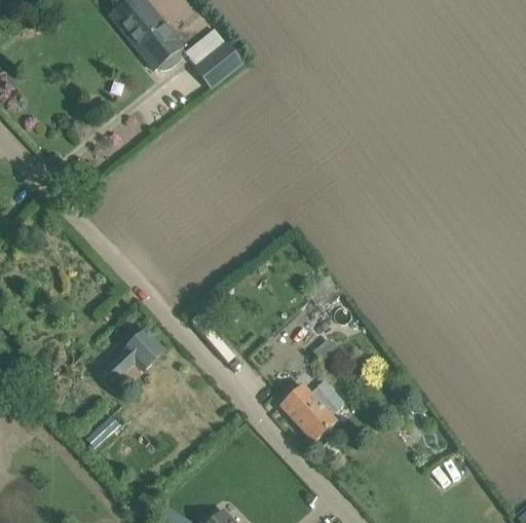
[(183,46),(144,0),(126,0),(110,14),(154,69),(156,68),(157,69),(159,69),(164,70),(166,69),(171,68),(175,66),(176,64),(179,61),(180,57),(181,53),(181,51),(181,47),(183,46)]
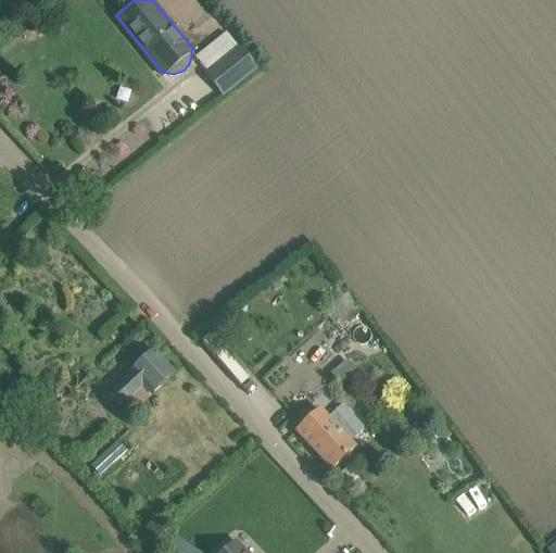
[(224,95),(257,66),(238,42),(204,71),(224,95)]
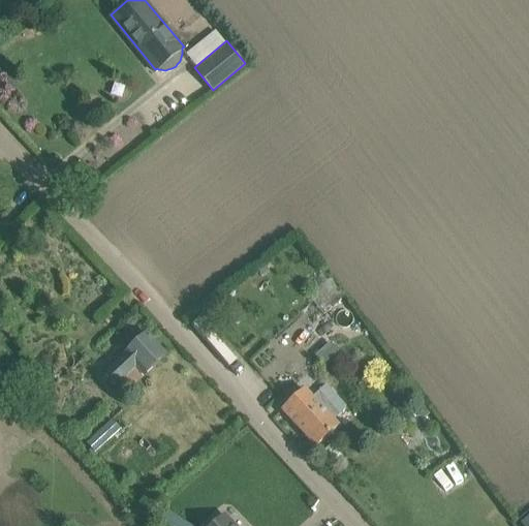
[(124,375),(132,384),(166,352),(147,331),(105,370),(117,382),(124,375)]
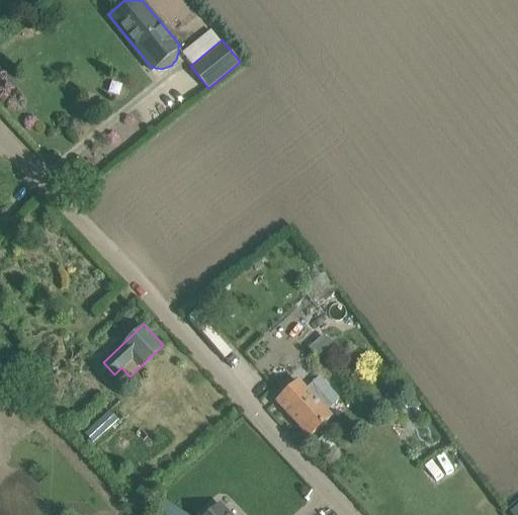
[(310,436),(331,416),(296,379),(275,400),(310,436)]
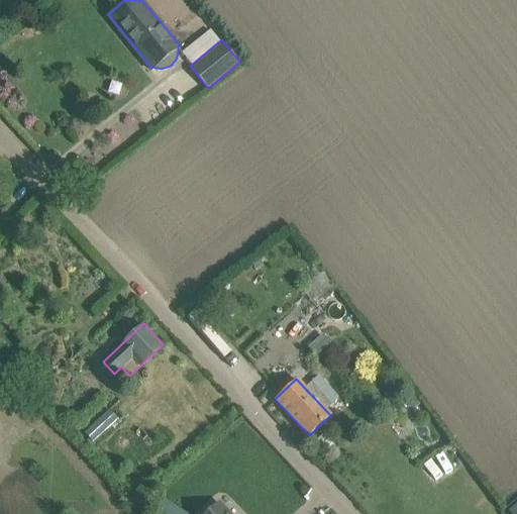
[(85,430),(93,440),(118,417),(110,408),(85,430)]
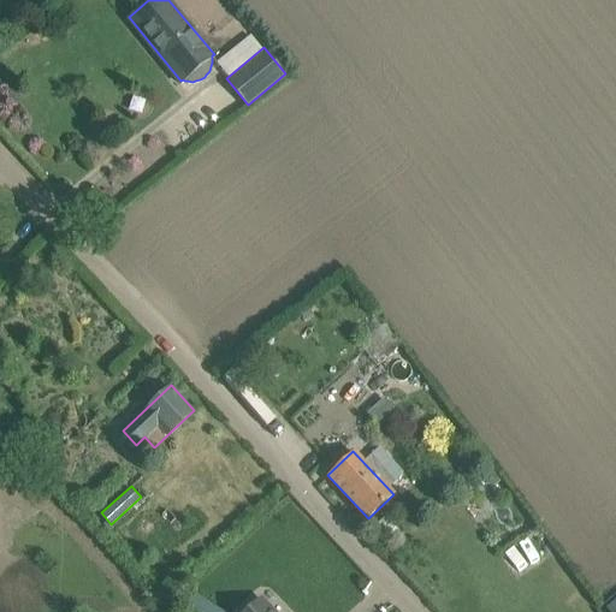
[(170,523),(177,516),(167,506),(160,514),(170,523)]
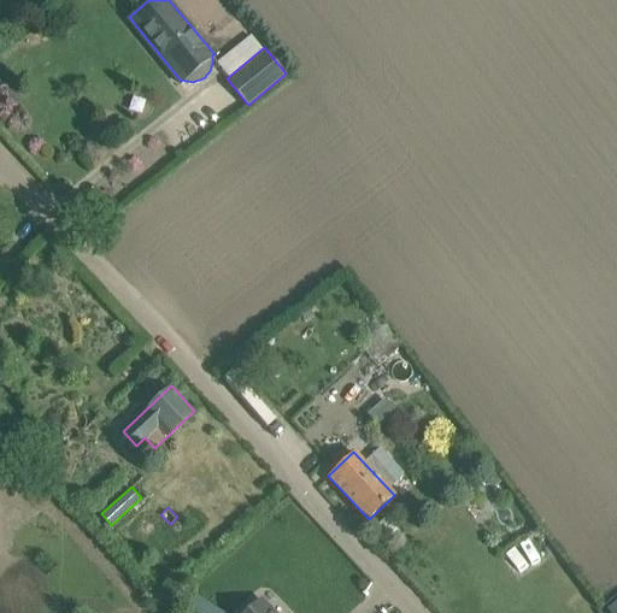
[(274,612),(262,600),(247,612),(274,612)]
